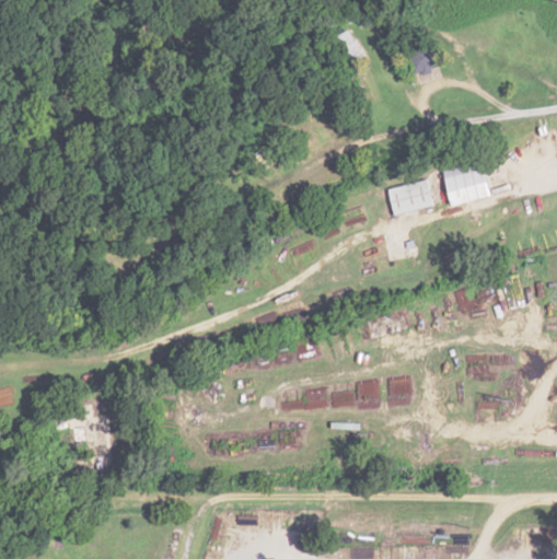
[(348,72),(366,62),(349,32),(332,41),(348,72)]
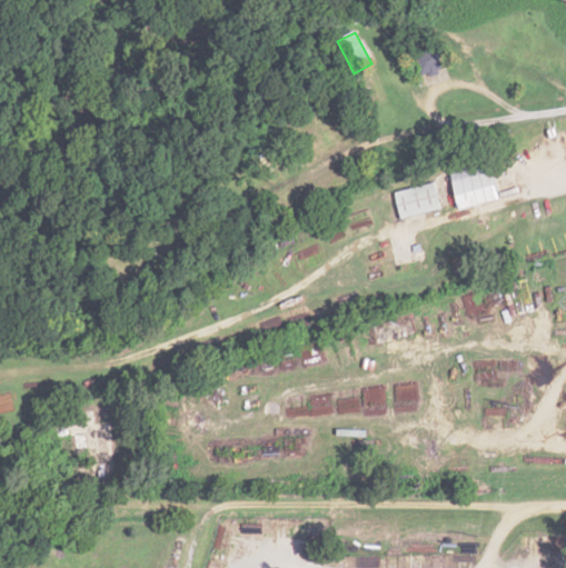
[(416,77),(440,72),(436,48),(410,52),(416,77)]
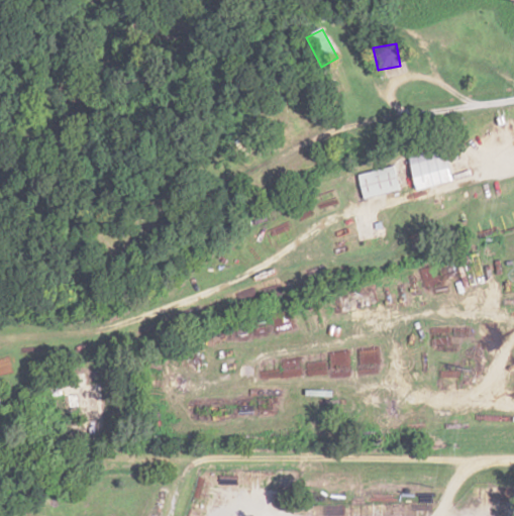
[(443,141),(406,150),(415,191),(453,182),(443,141)]
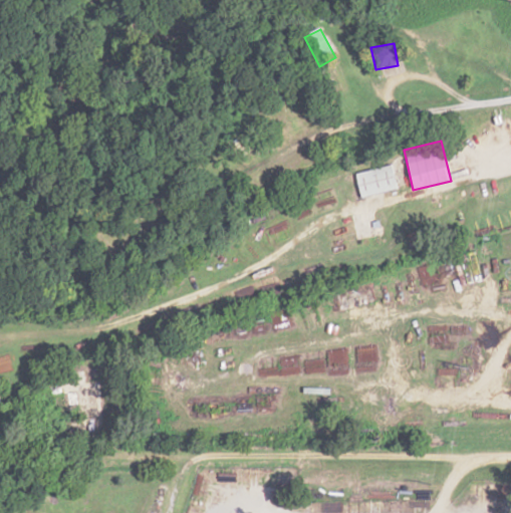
[(357,199),(396,189),(390,165),(351,175),(357,199)]
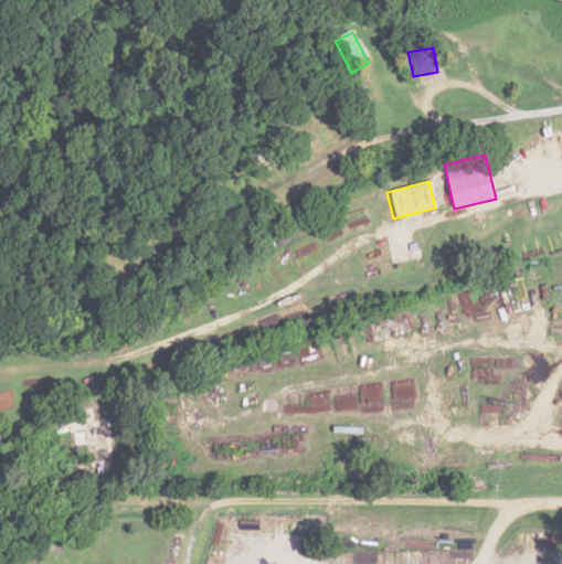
[(282,312),(286,323),(305,318),(300,306),(282,312)]
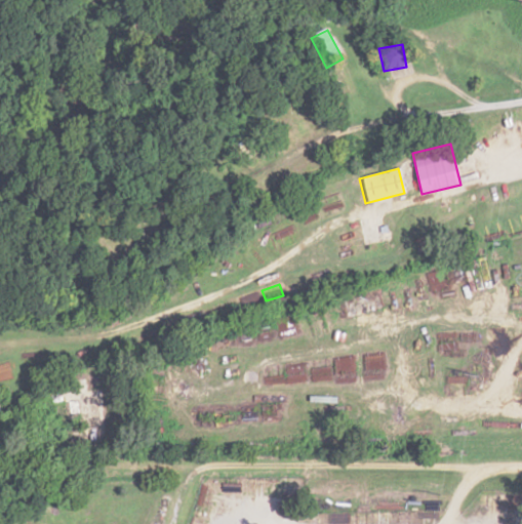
All buildings are outlined.
